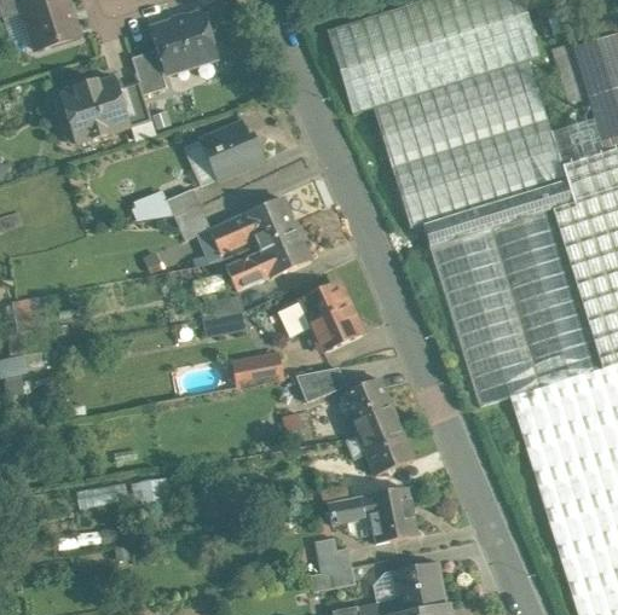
[(0,0),(0,9),(3,18),(24,11),(21,4),(30,0),(0,0)]
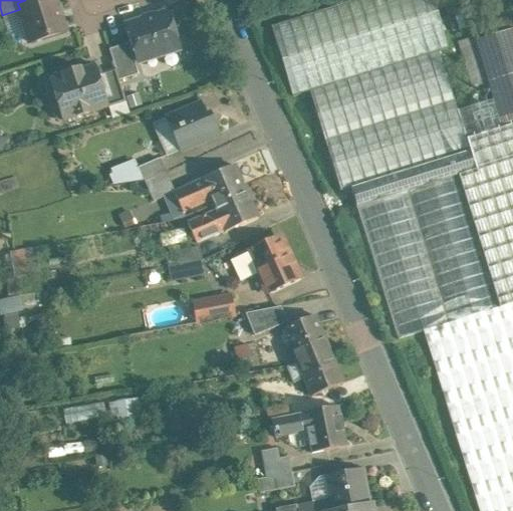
[(25,0),(17,3),(20,9),(30,41),(66,29),(56,0),(25,0)]
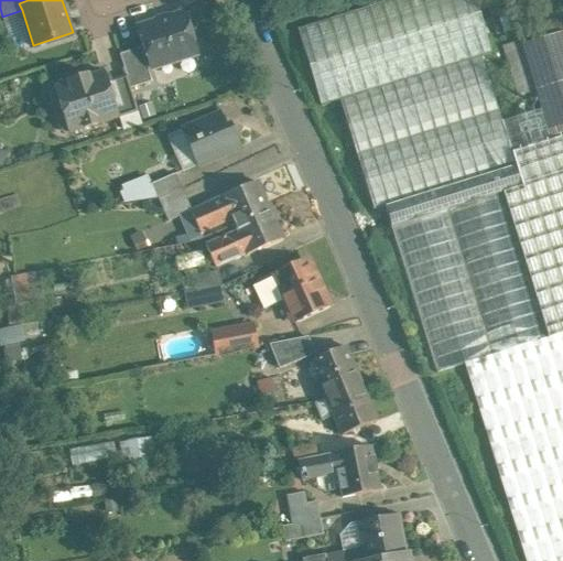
[(382,0),(299,27),(322,103),(340,97),(340,96),(480,52),(482,53),(493,50),(476,0),(382,0)]
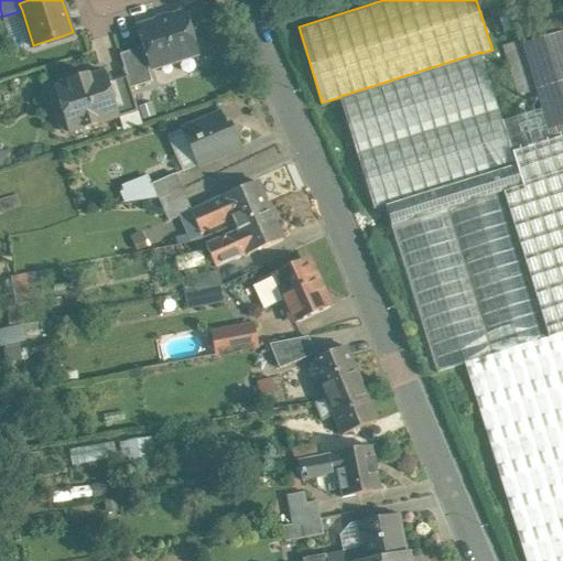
[(183,11),(140,25),(152,65),(196,52),(193,42),(197,40),(199,34),(197,25),(192,22),(187,24),(183,11)]
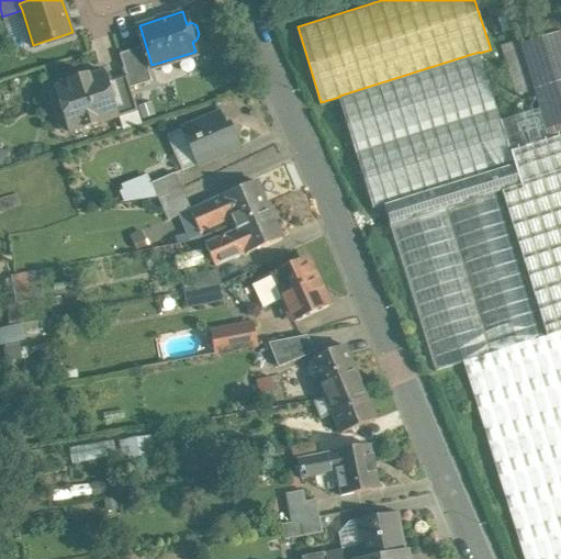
[(560,29),(519,43),(534,88),(539,107),(550,140),(560,134),(560,29)]
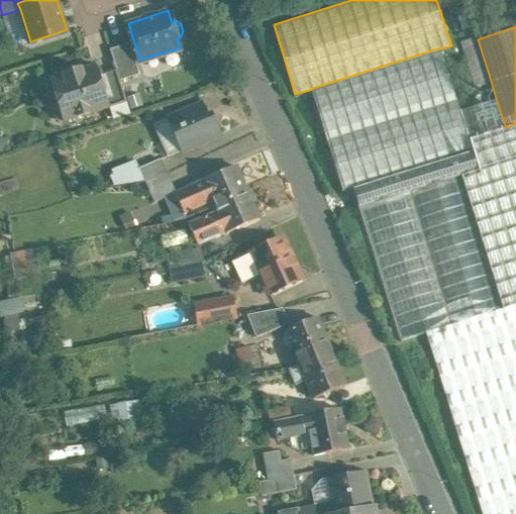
[(478,39),(477,35),(460,40),(475,86),(491,81),(478,39)]
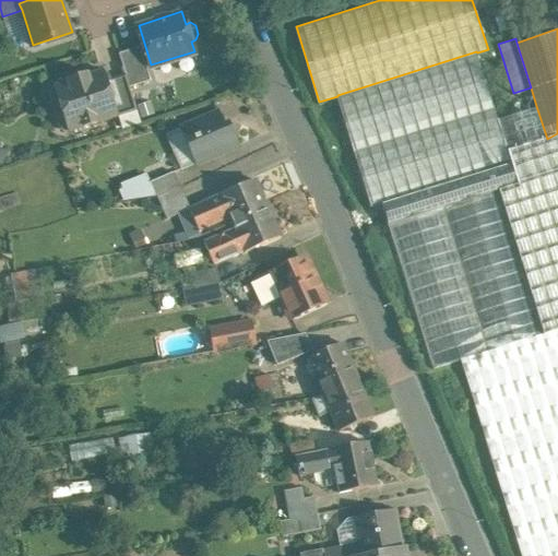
[(140,45),(119,51),(126,72),(130,85),(151,79),(140,45)]
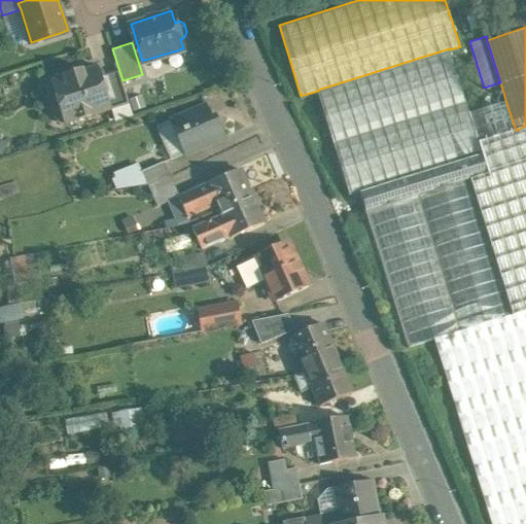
[(449,48),(318,90),(318,91),(350,194),(360,190),(482,152),(469,111),(450,49),(449,48)]
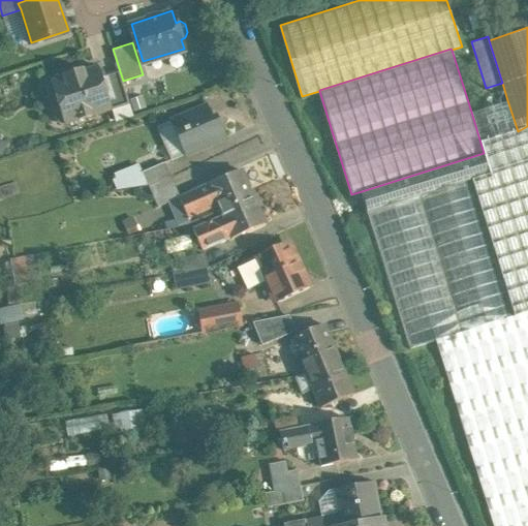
[(83,67),(63,73),(63,75),(51,80),(47,87),(50,95),(57,98),(59,98),(66,120),(64,121),(65,123),(112,109),(101,74),(98,65),(84,69),(83,67)]
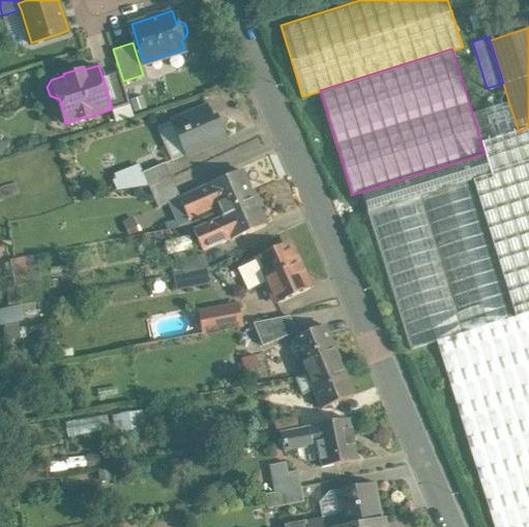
[(119,68),(101,75),(112,109),(129,103),(123,81),(119,68)]
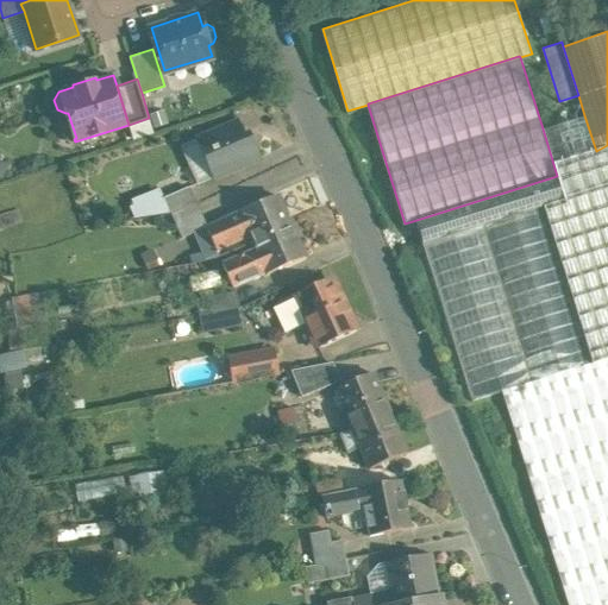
[(584,115),(543,128),(555,165),(596,151),(584,115)]
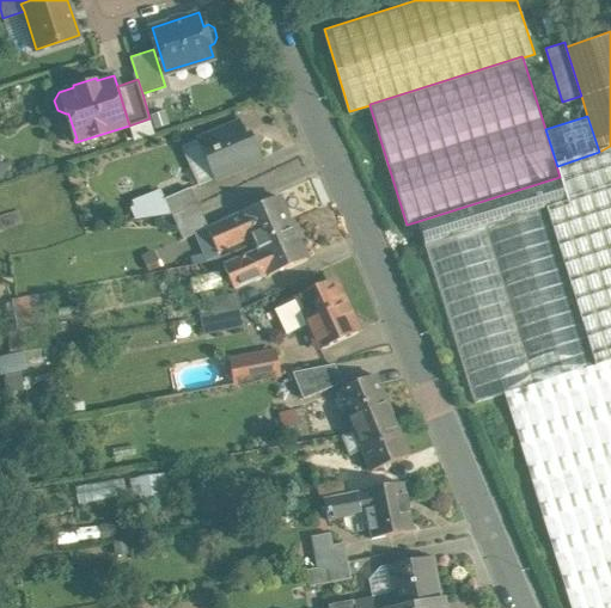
[(242,121),(199,140),(214,177),(263,157),(254,134),(248,136),(242,121)]
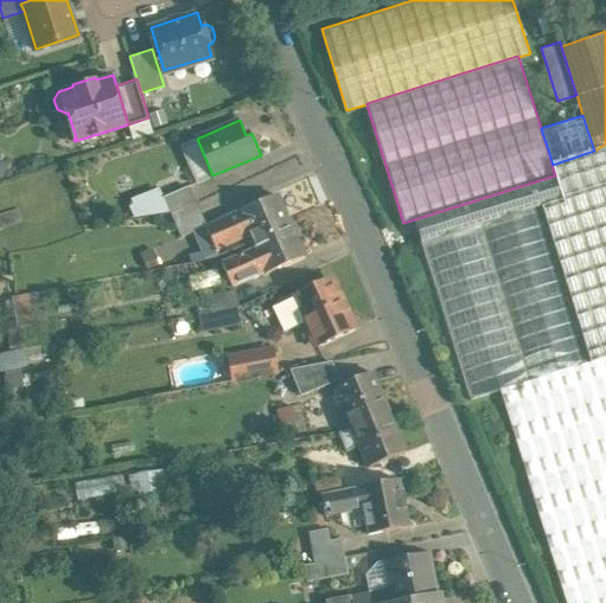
[(605,145),(594,151),(553,165),(555,175),(562,196),(605,180),(605,145)]
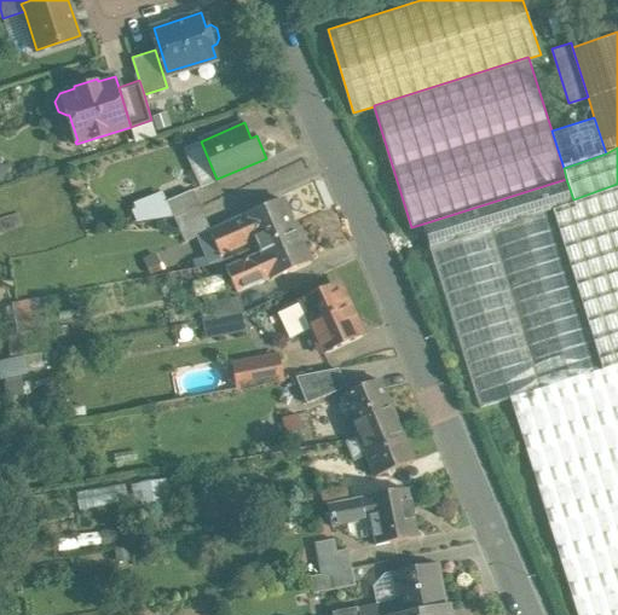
[(566,179),(423,224),(431,247),(552,209),(573,202),(573,199),(566,179)]
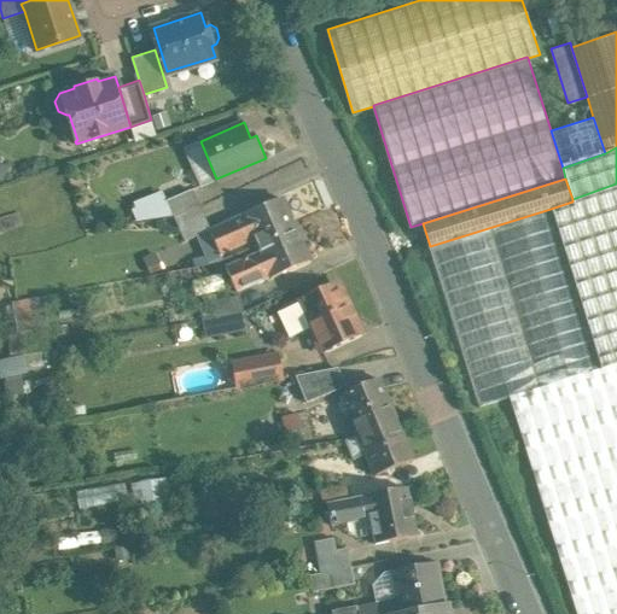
[(616,183),(572,199),(572,202),(551,209),(600,368),(510,396),(577,613),(616,613),(616,183)]
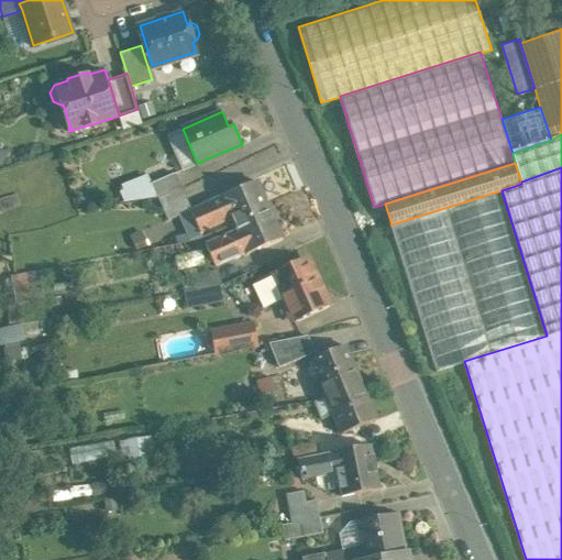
[(175,172),(152,182),(158,197),(182,186),(175,172)]
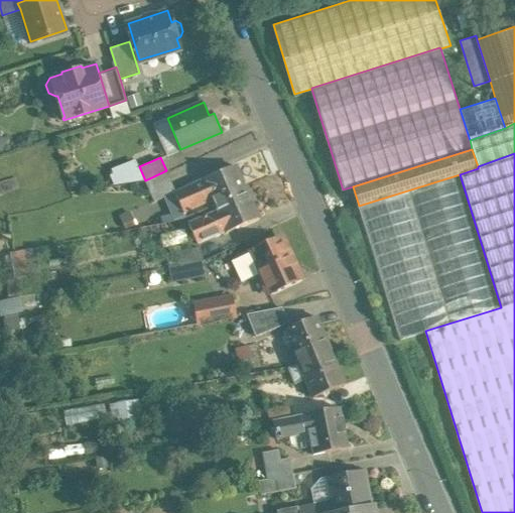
[(235,164),(205,177),(205,178),(175,190),(175,191),(184,211),(213,199),(216,204),(231,198),(229,193),(244,185),(235,164)]
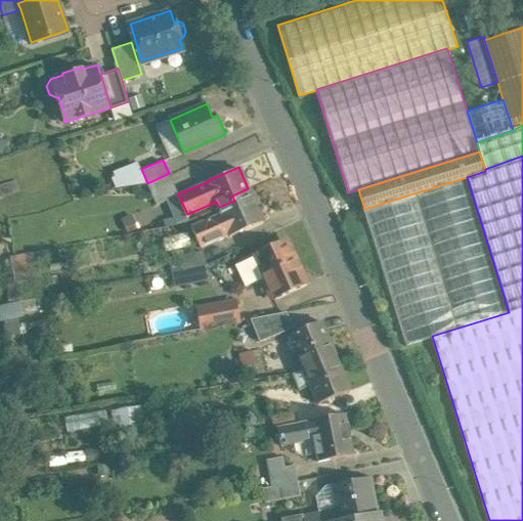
[(169,173),(147,183),(154,196),(175,185),(169,173)]
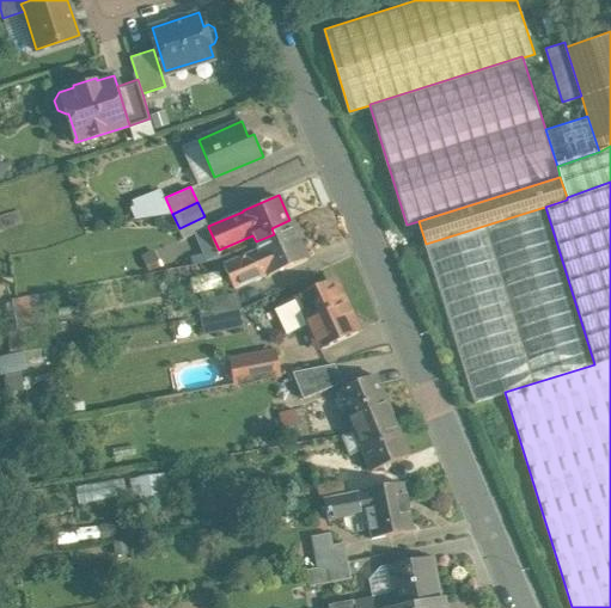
[(545,207),(426,244),(475,401),(505,392),(594,364),(545,207)]
